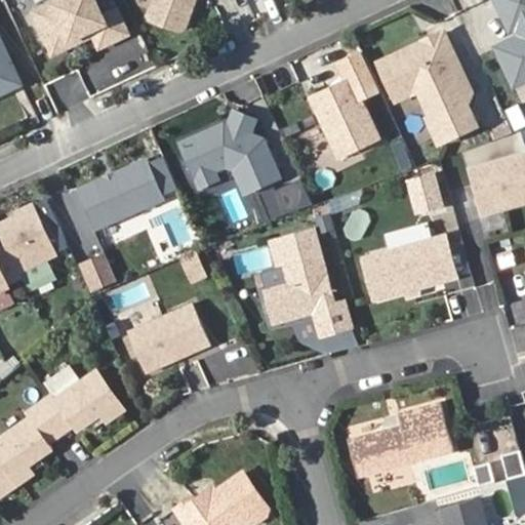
[(96,0),(61,0),(35,12),(54,54),(85,40),(83,35),(93,31),(95,35),(101,47),(130,34),(118,8),(105,15),(96,0)]
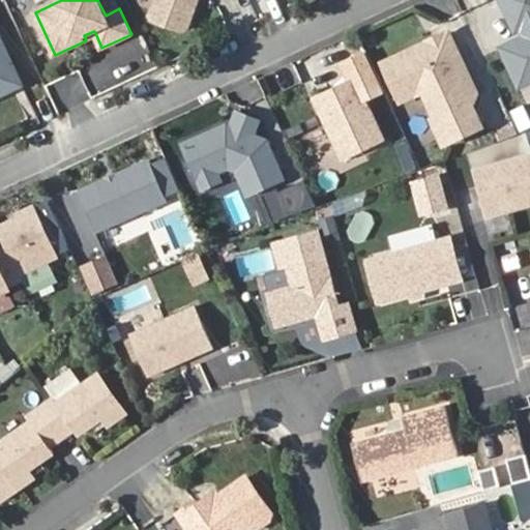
[(155,0),(150,16),(153,22),(181,32),(188,29),(199,0),(198,0),(155,0)]
